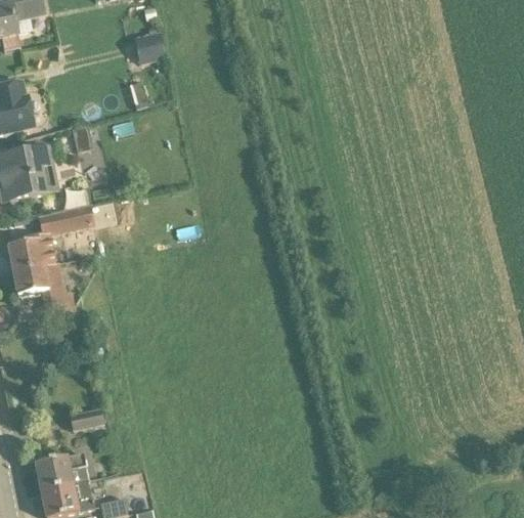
[(0,38),(1,38),(4,50),(20,47),(17,35),(14,19),(43,13),(40,0),(10,0),(10,2),(0,3),(0,38)]
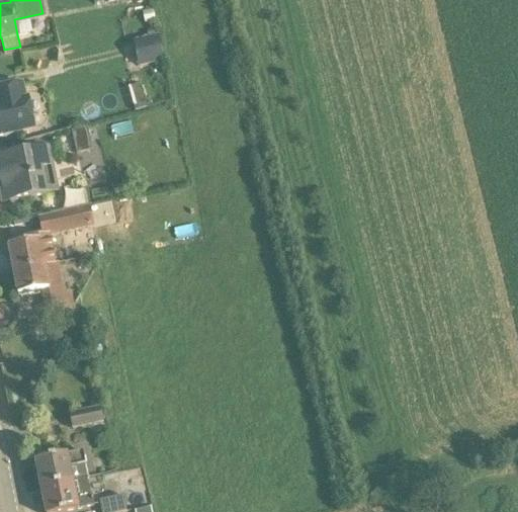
[(143,8),(145,19),(155,17),(154,6),(143,8)]
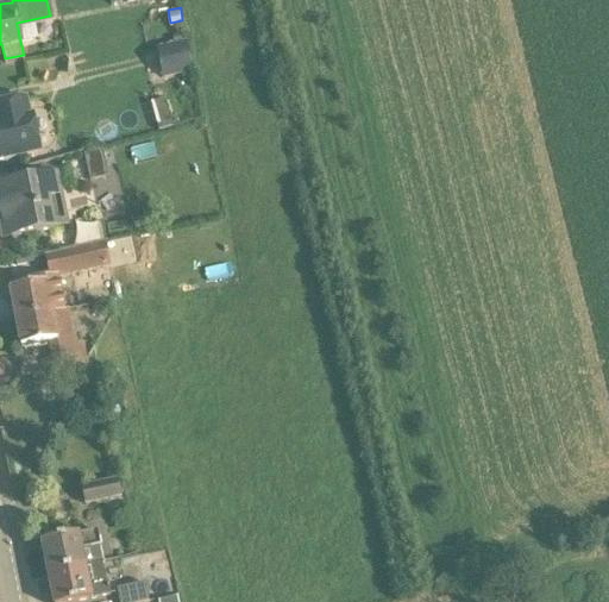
[(186,36),(156,43),(163,74),(193,68),(186,36)]
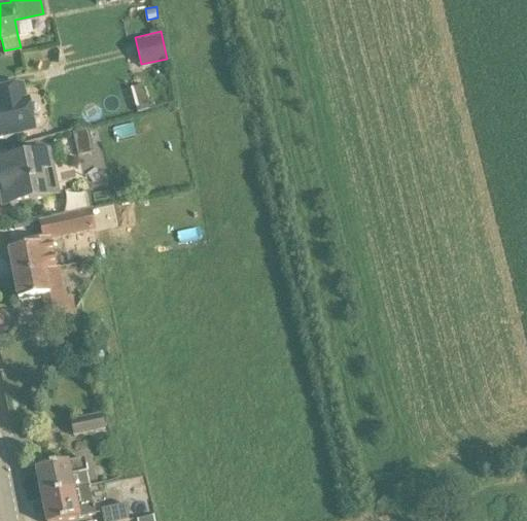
[(0,135),(34,128),(27,97),(25,98),(22,82),(0,87),(0,135)]
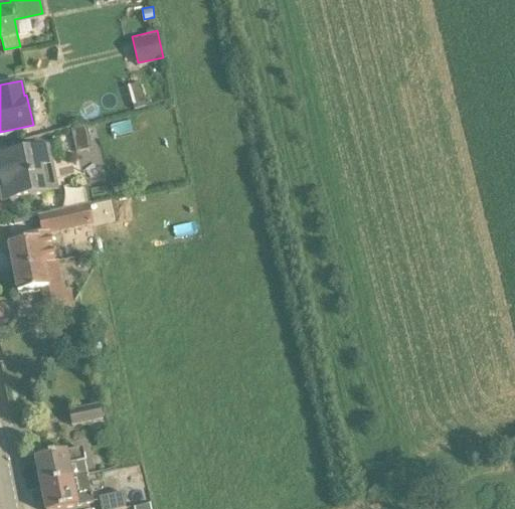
[(144,95),(132,98),(134,106),(146,103),(144,95)]
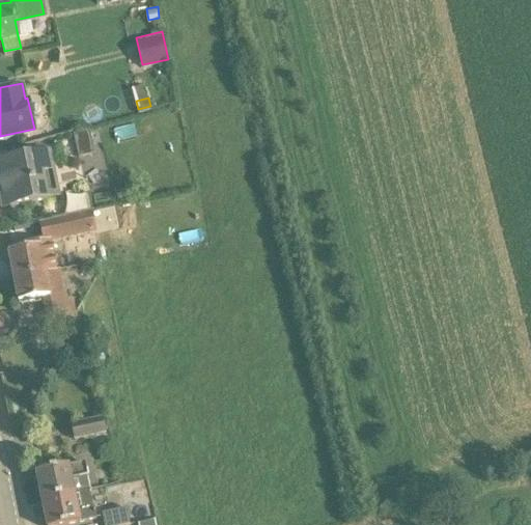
[(9,203),(57,193),(48,148),(0,158),(0,185),(5,185),(9,203)]
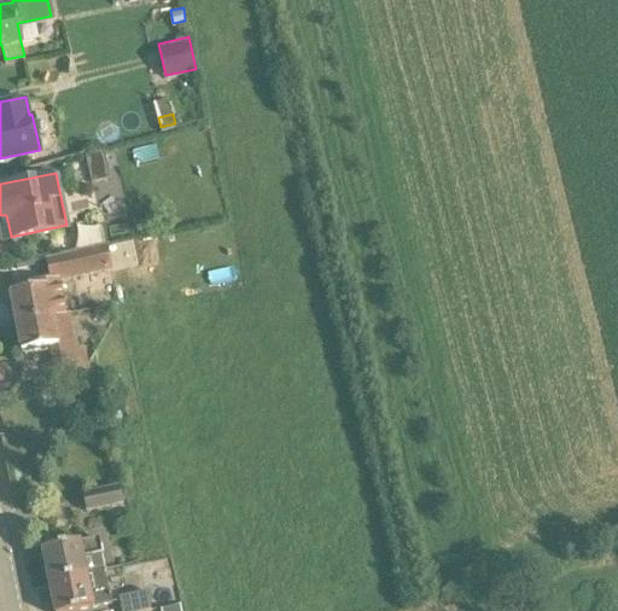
[(10,289),(16,321),(52,314),(64,310),(58,278),(109,268),(105,244),(47,255),(51,277),(25,281),(27,286),(10,289)]
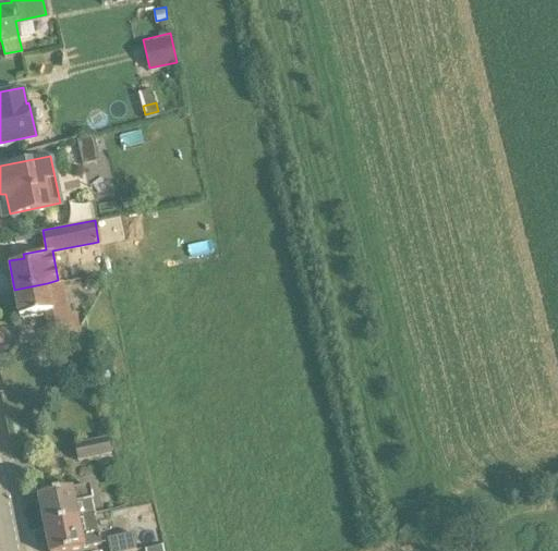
[(47,283),(14,290),(19,315),(45,309),(50,335),(77,330),(73,310),(65,311),(60,280),(58,280),(47,283)]
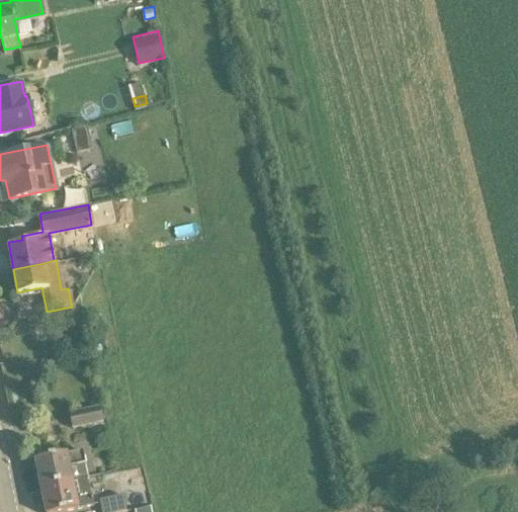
[(98,404),(69,410),(73,425),(102,419),(98,404)]
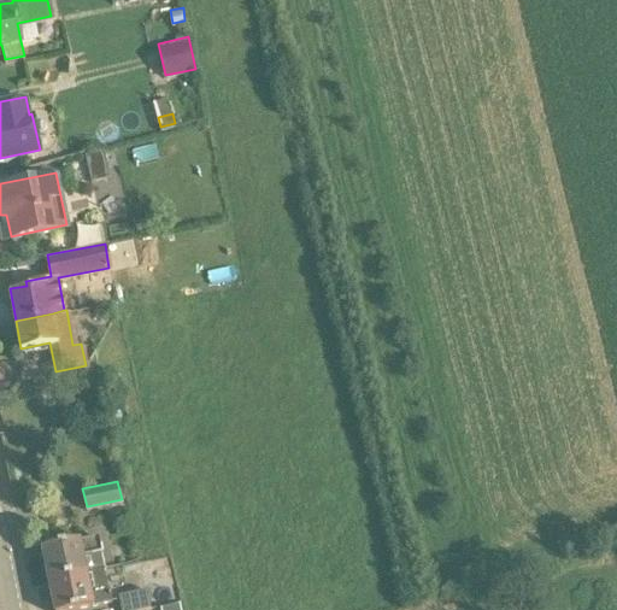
[(104,567),(100,549),(103,549),(99,533),(40,545),(47,579),(88,570),(104,567)]
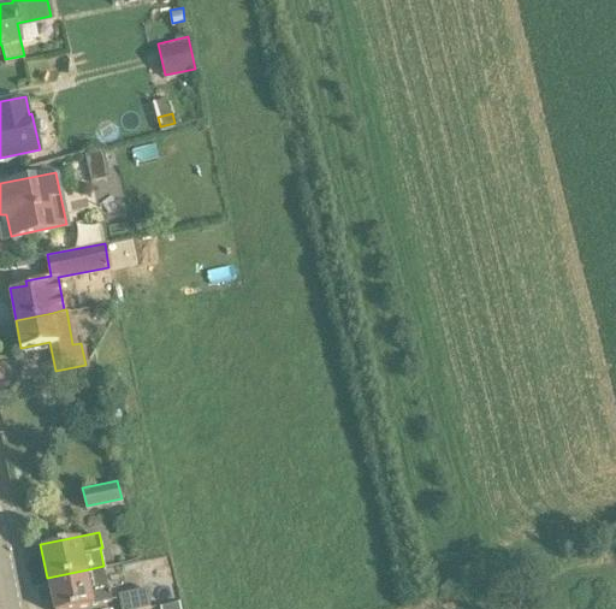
[(92,587),(88,569),(47,578),(53,608),(58,608),(113,598),(111,584),(92,587)]
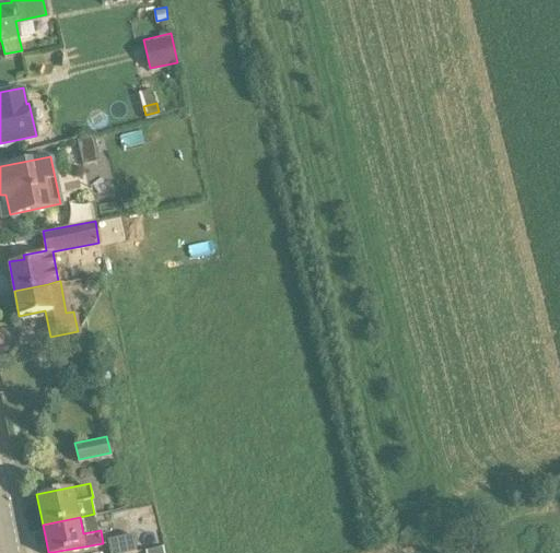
[(111,552),(118,552),(137,550),(132,532),(108,538),(111,552)]
